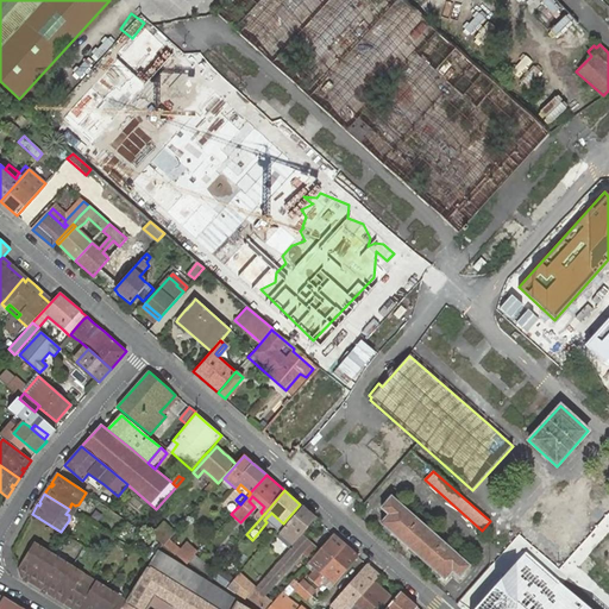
[(255,507),(261,512),(264,507),(252,496),(249,501),(255,507)]
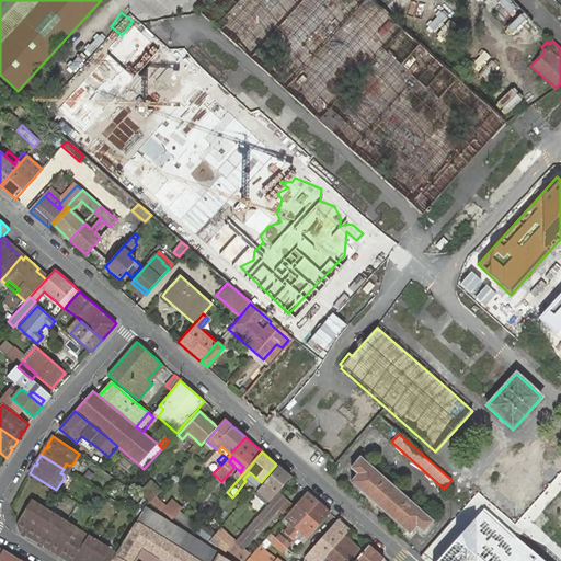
[(423,533),(433,522),(361,457),(351,468),(357,474),(351,482),(410,534),(416,526),(423,533)]
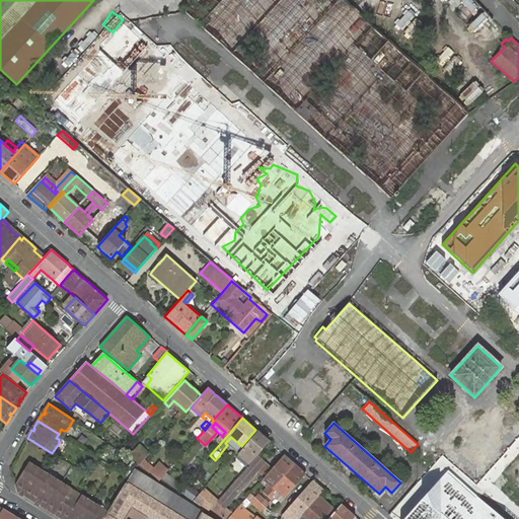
[(255,457),(269,442),(257,432),(244,447),(255,457)]
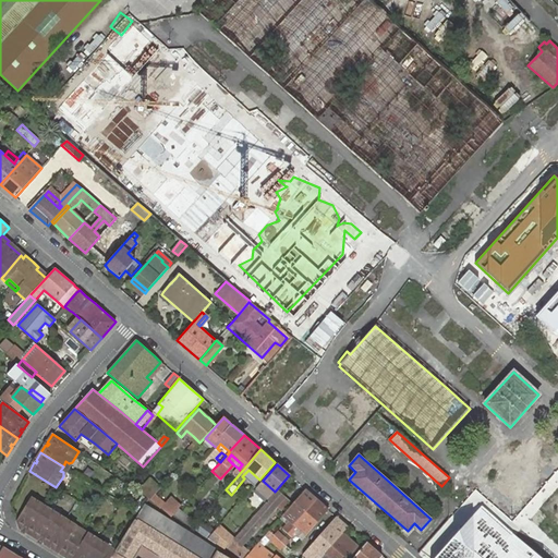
[(235,478),(241,472),(239,469),(232,475),(235,478)]
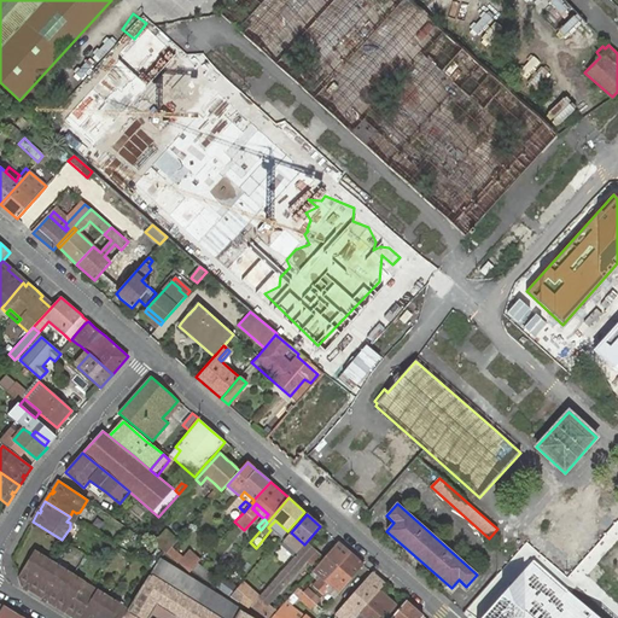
[(173,546),(178,540),(167,530),(161,536),(173,546)]
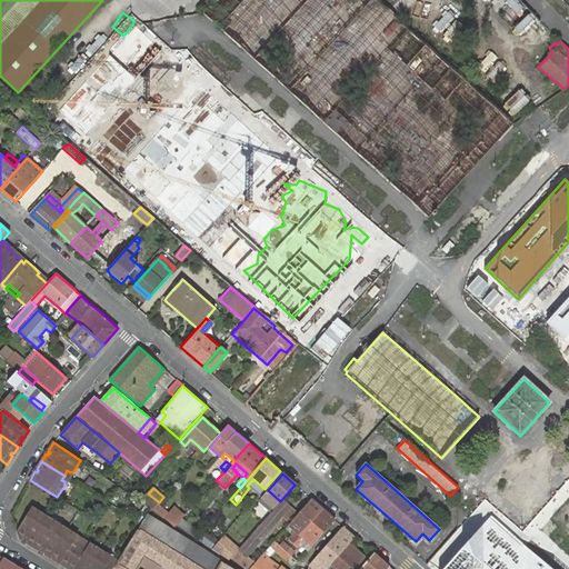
[(276,507),(280,501),(268,490),(262,496),(276,507)]
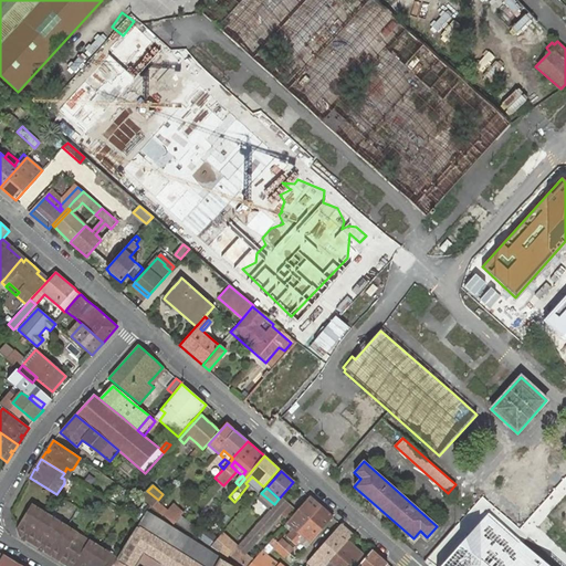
[(300,506),(310,496),(303,491),(294,502),(300,506)]
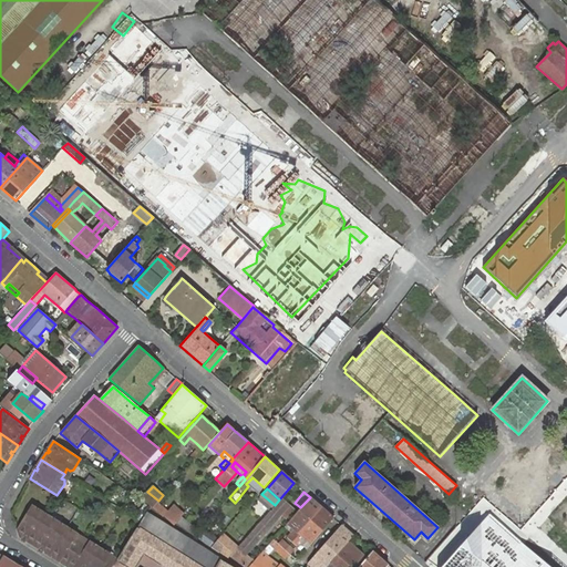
[(292,542),(322,507),(310,497),(300,507),(288,523),(295,529),(288,537),(292,542)]
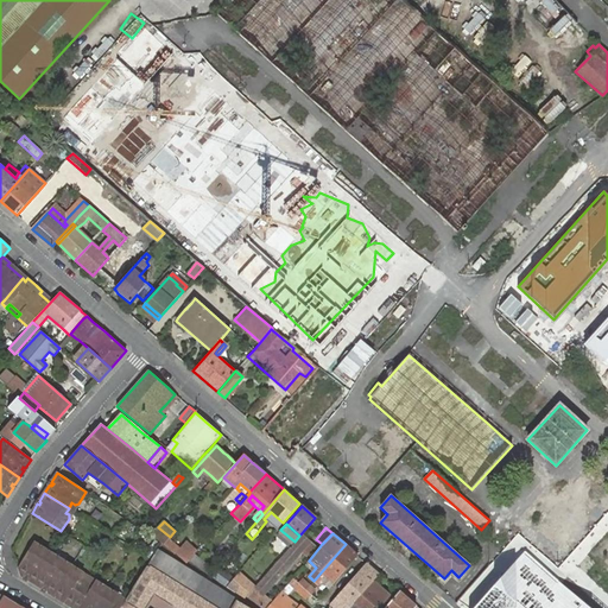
[(259,607),(261,607),(266,607),(273,601),(268,597),(266,601),(255,593),(259,589),(264,595),(303,551),(306,555),(316,545),(303,534),(255,587),(253,590),(247,597),(259,607)]
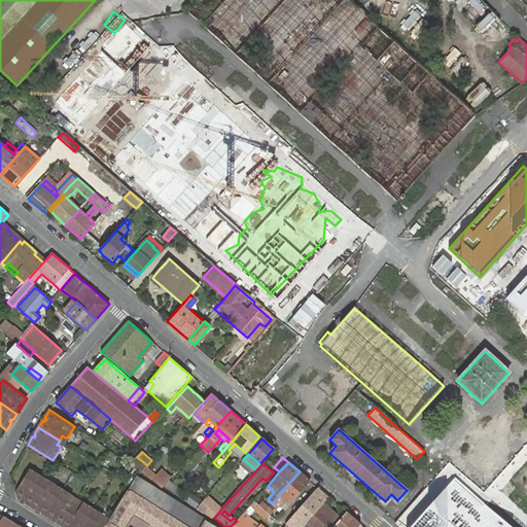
[(153,480),(163,487),(171,478),(163,470),(153,480)]
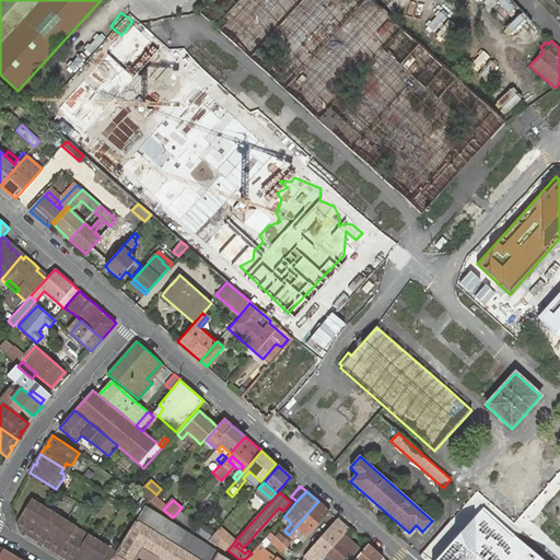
[(25,534),(32,538),(46,516),(42,513),(44,511),(43,508),(32,501),(18,524),(20,531),(23,533),(24,531),(26,532),(25,534)]
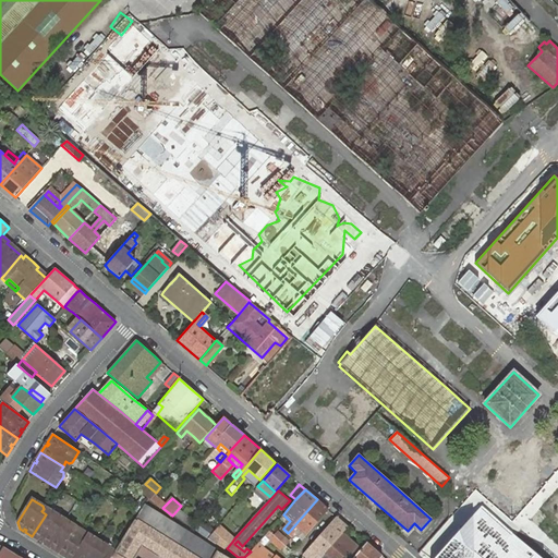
[(306,535),(329,510),(317,499),(288,533),(292,537),(295,534),(300,529),(306,535)]
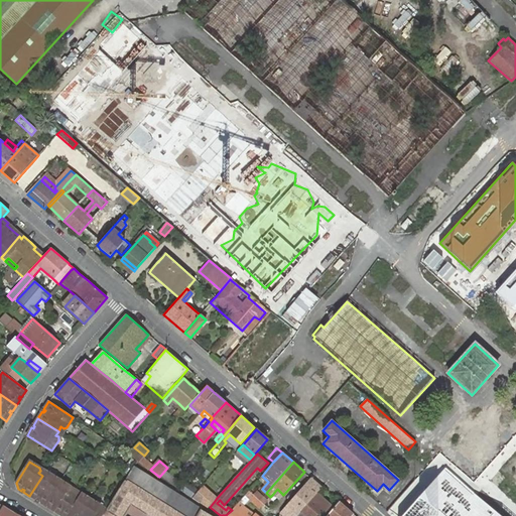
[(202,510),(133,467),(106,510),(104,514),(102,515),(210,515),(201,510),(202,510)]
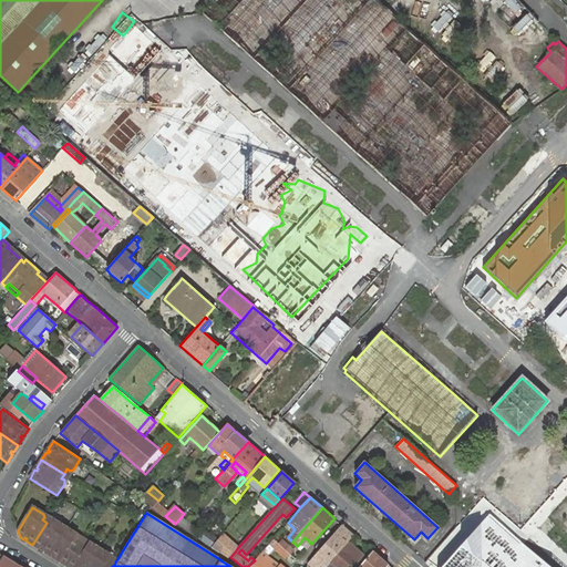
[(57,522),(43,514),(44,517),(42,519),(47,523),(51,525),(53,523),(57,522)]
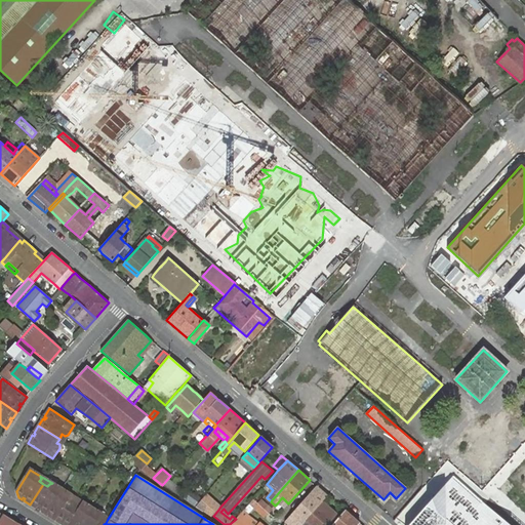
[(509,524),(453,477),(409,524),(509,524)]
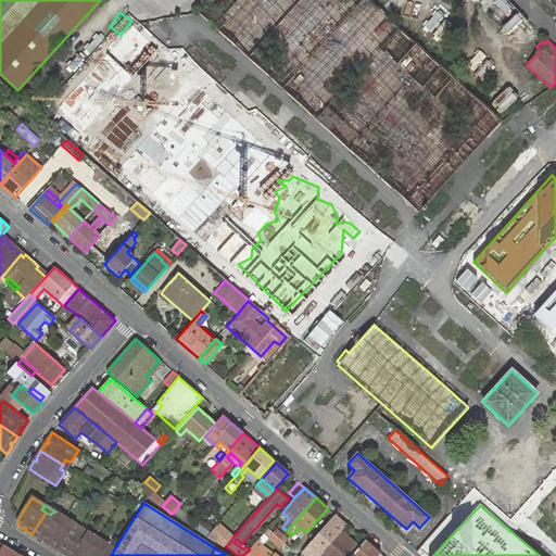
[(174,514),(191,527),(194,520),(178,508),(174,514)]
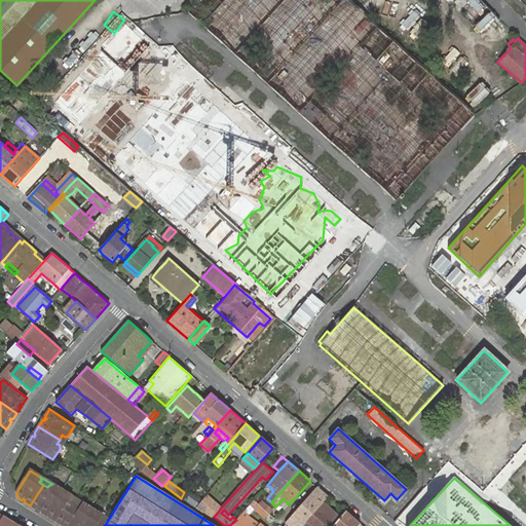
[(47,514),(62,490),(52,484),(49,485),(47,487),(43,485),(30,505),(37,510),(38,509),(40,510),(39,511),(46,516),(47,514)]
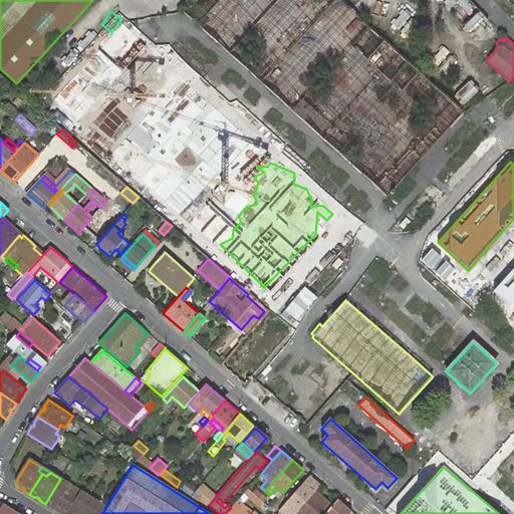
[(321,486),(310,476),(278,512),(280,513),(295,513),(316,491),(321,486)]
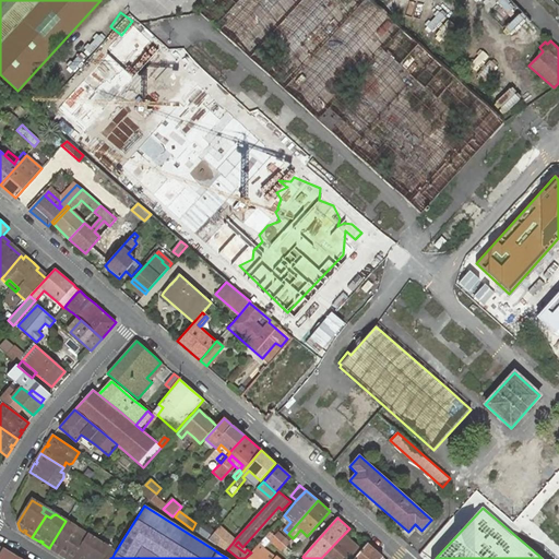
[(58,554),(66,558),(80,536),(74,533),(76,531),(75,527),(66,521),(50,546),(56,549),(58,549),(58,548),(60,549),(58,554)]
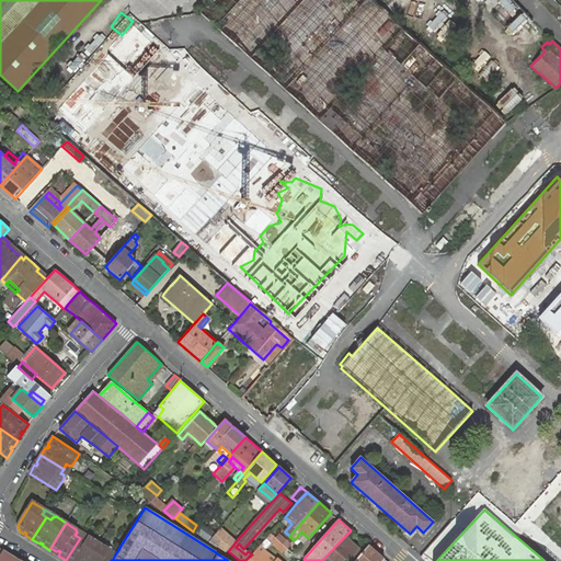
[(212,537),(197,526),(193,531),(208,542),(212,537)]
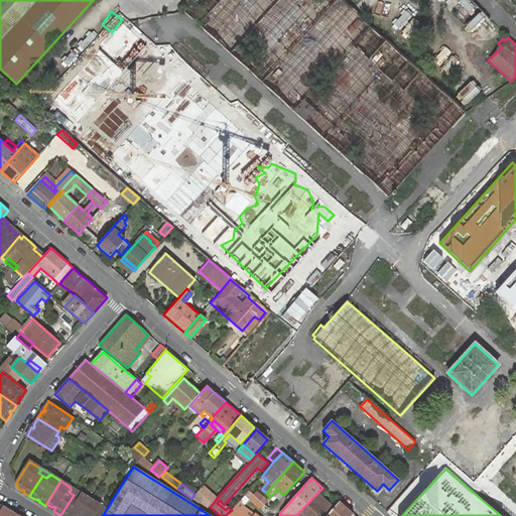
[(82,494),(70,487),(71,490),(69,492),(74,495),(78,497),(79,495),(82,494)]
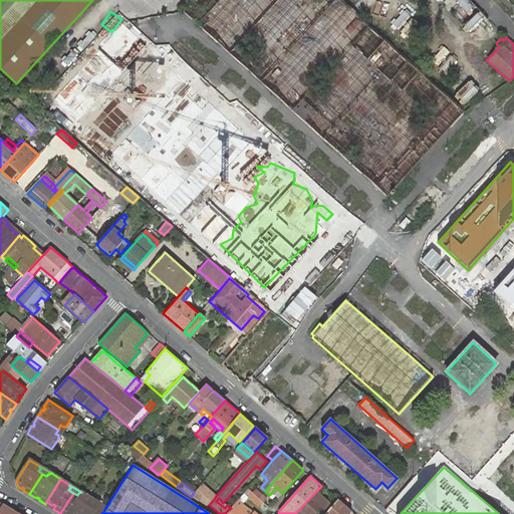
[(276,487),(272,492),(278,498),(282,493),(276,487)]
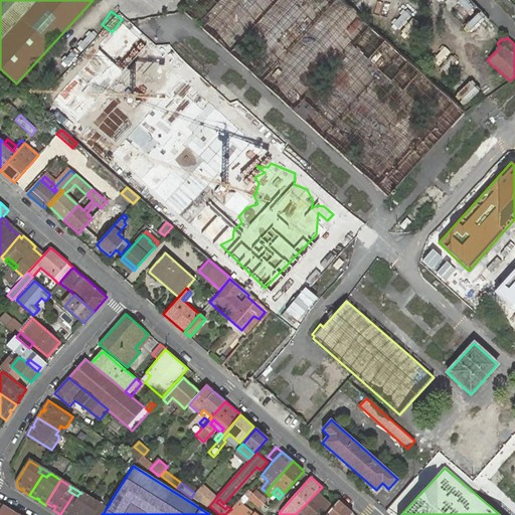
[(264,503),(260,499),(256,497),(252,493),(248,490),(244,494),(260,507),(264,503)]
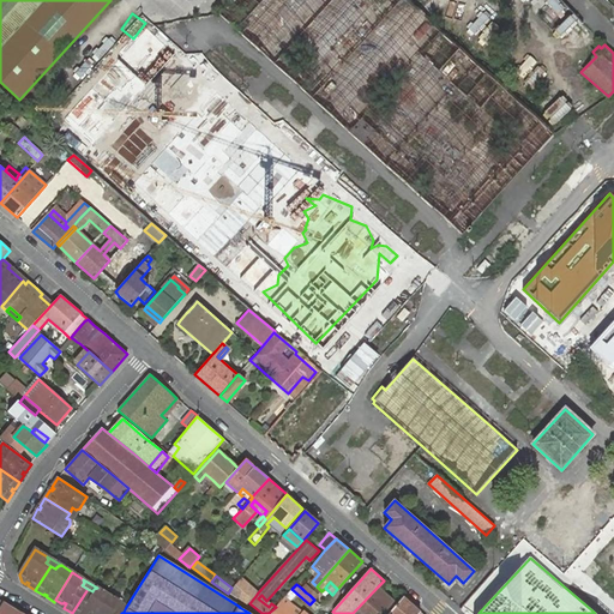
[(250,600),(253,591),(241,587),(238,595),(250,600)]
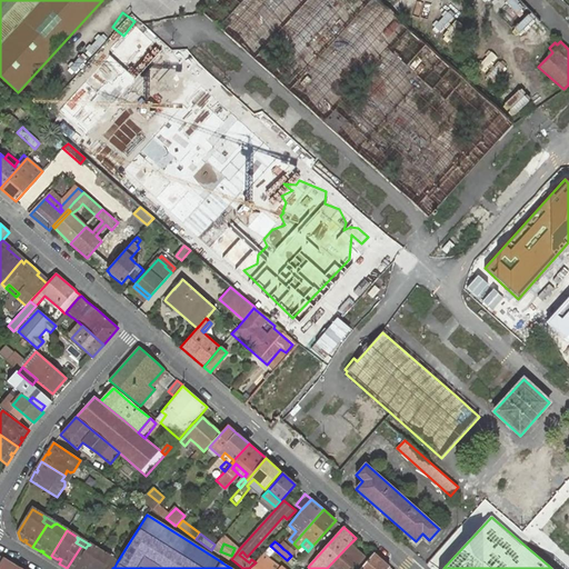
[(366,557),(350,543),(327,568),(360,568),(368,560),(366,557)]
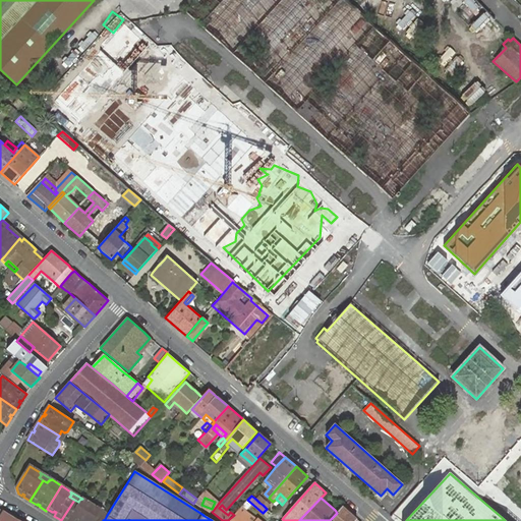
[(81,520),(92,505),(82,499),(79,500),(78,502),(74,500),(61,520),(62,520),(69,520),(70,520),(81,520)]
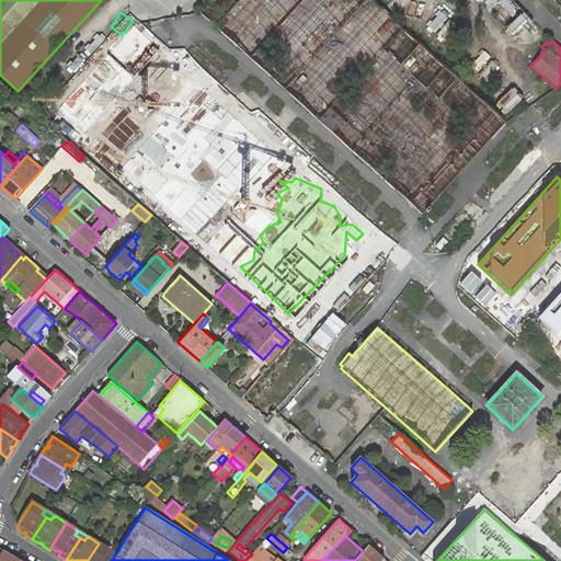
[(111,560),(113,559),(107,556),(110,552),(109,549),(99,544),(88,560),(111,560)]
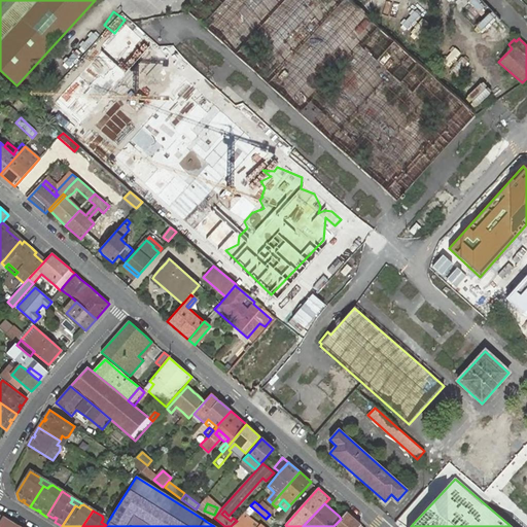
[(261,526),(259,525),(257,526),(247,526),(243,523),(248,517),(244,513),(237,521),(231,526),(261,526)]
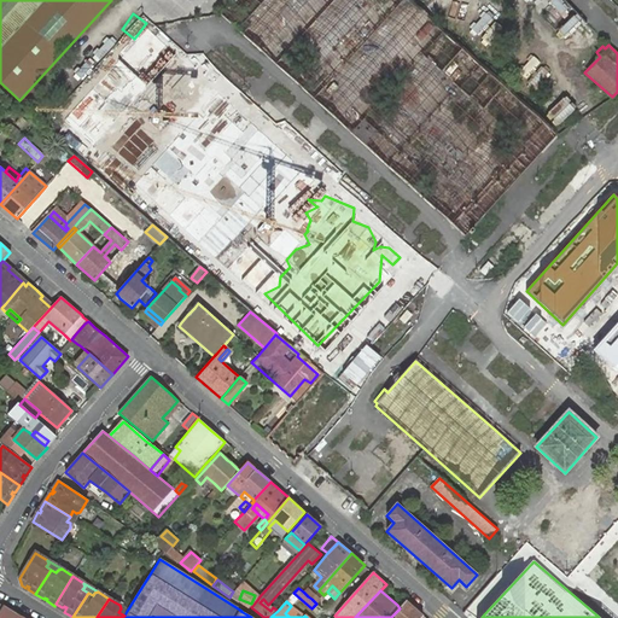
[(424,617),(406,601),(400,608),(391,617),(424,617)]
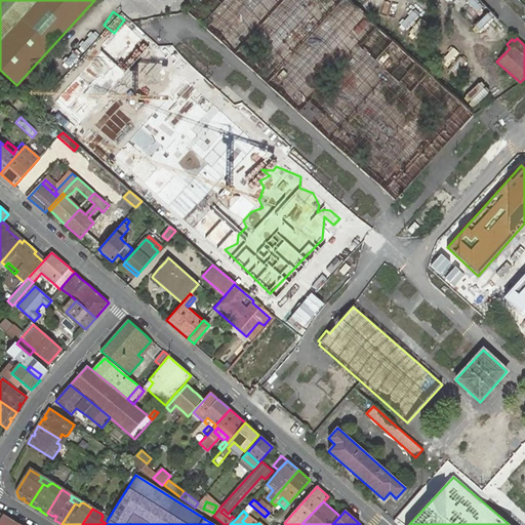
[(0,519),(0,524),(17,524),(18,524),(3,515),(0,519)]
